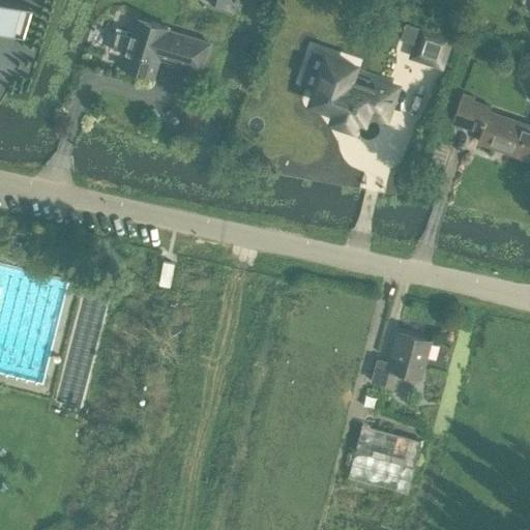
[(0,0),(0,29),(24,36),(32,8),(31,7),(31,6),(10,0),(9,0),(9,1),(4,0),(0,0)]
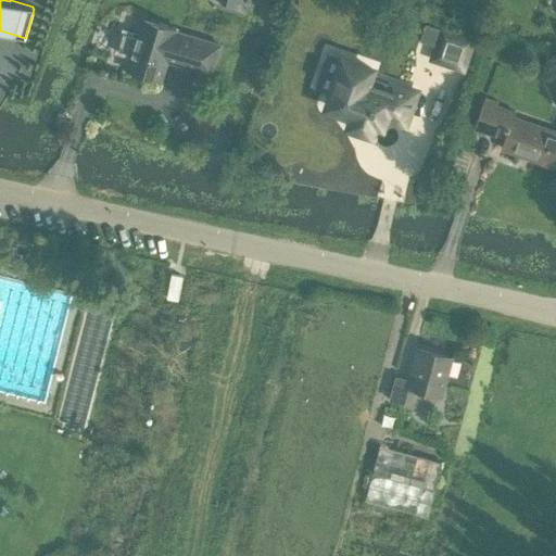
[(219,43),(175,30),(176,27),(140,16),(135,34),(123,30),(116,49),(129,53),(125,68),(161,79),(166,60),(211,73),(219,43)]
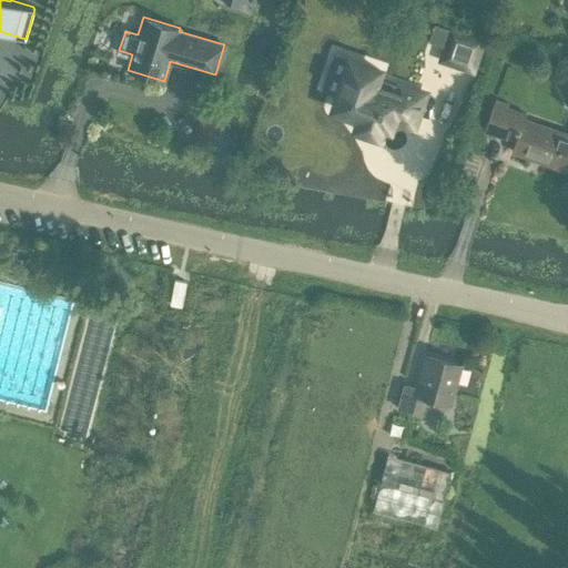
[(434,22),(428,41),(445,47),(442,59),(472,69),(483,39),(434,22)]
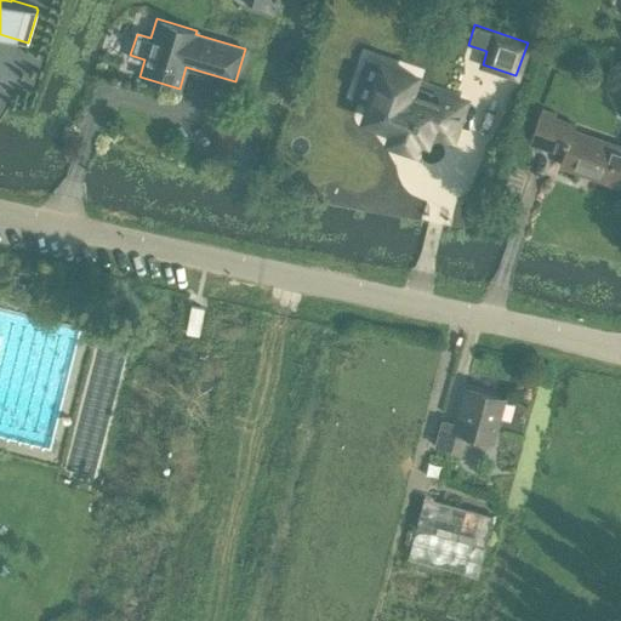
[(383,66),(365,118),(393,127),(389,140),(412,147),(417,136),(426,138),(428,131),(448,137),(454,118),(459,119),(465,101),(412,84),(415,75),(383,66)]
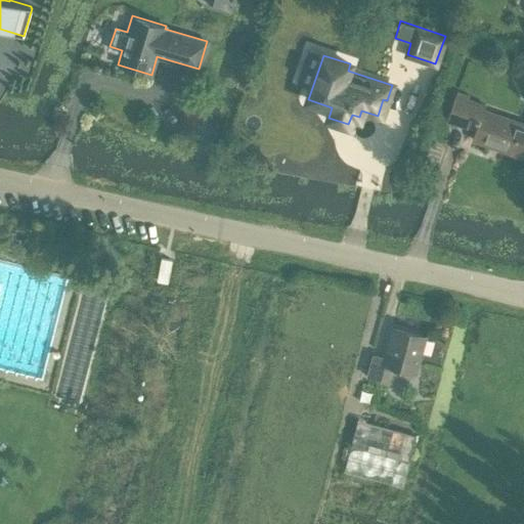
[(523,123),(484,110),(485,105),(455,95),(447,120),(476,130),(473,139),(523,157),(523,123)]
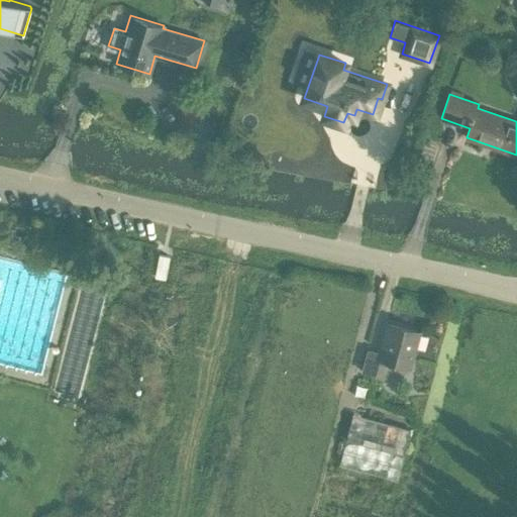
[(166,280),(170,256),(160,254),(156,278),(166,280)]
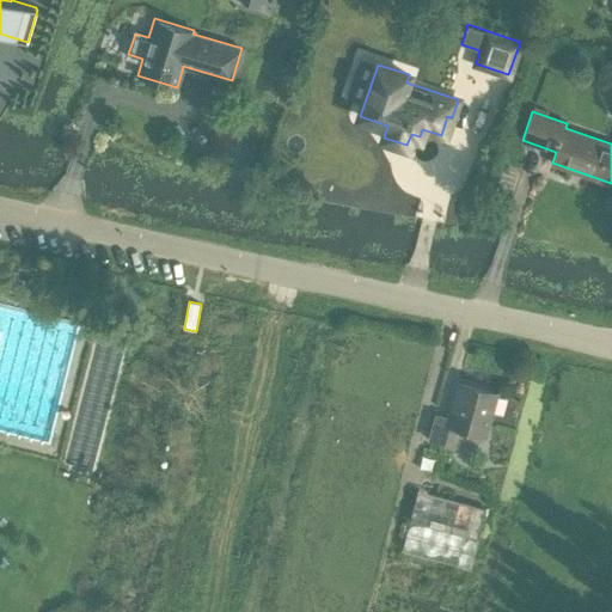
[(485,434),(496,393),(459,383),(450,418),(435,414),(428,440),(445,444),(450,424),(485,434)]
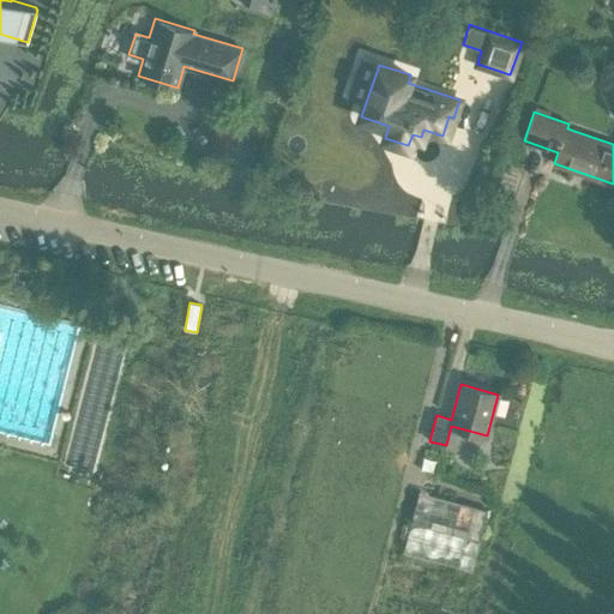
[(487,510),(419,491),(402,549),(470,569),(487,510)]
